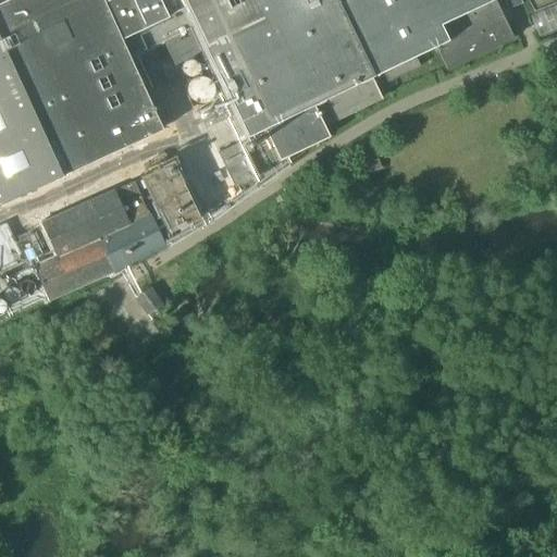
[(2,0),(0,1),(0,197),(59,171),(61,175),(162,130),(130,58),(160,42),(172,67),(182,71),(183,72),(183,74),(184,75),(186,76),(187,77),(189,78),(193,78),(194,77),(195,77),(196,76),(197,75),(198,73),(199,72),(199,70),(199,69),(209,63),(246,141),(269,131),(273,140),(273,141),(282,158),(327,136),(323,126),(381,98),(371,77),(383,72),(387,83),(420,66),(415,56),(436,46),(447,71),(514,39),(494,0),(2,0)]
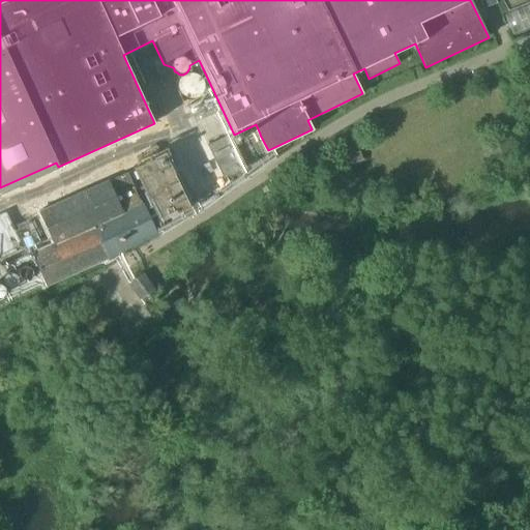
[(479,0),(483,8),(501,2),(499,0),(479,0)]
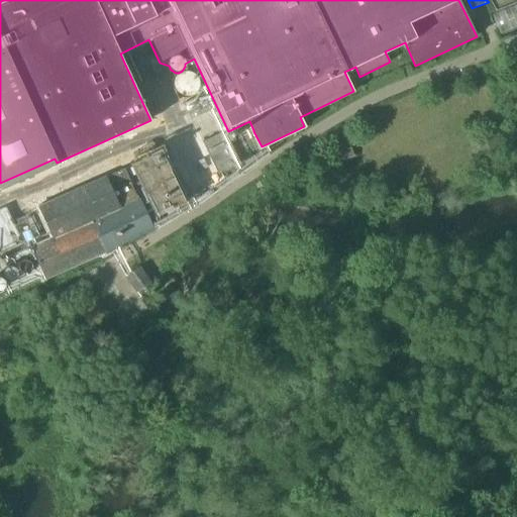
[(174,83),(174,85),(174,87),(174,90),(176,92),(177,94),(179,95),(181,96),(183,97),(186,97),(188,97),(190,96),(192,95),(194,94),(196,92),(197,90),(197,87),(198,85),(197,83),(197,81),(196,79),(194,77),(192,75),(190,74),(188,73),(186,73),(183,73),(181,74),(179,75),(177,77),(176,79),(174,81),(174,83)]
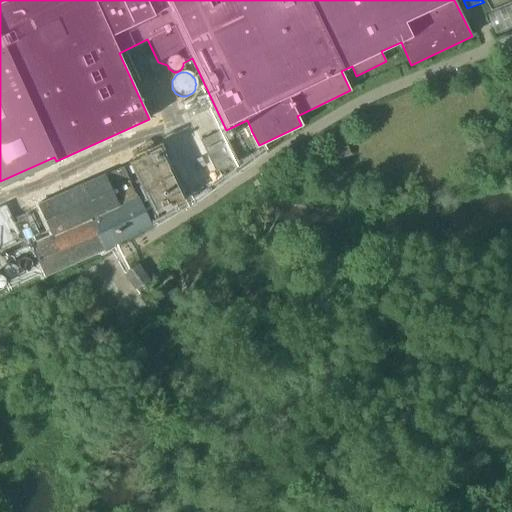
[(219,132),(201,141),(216,173),(234,164),(219,132)]
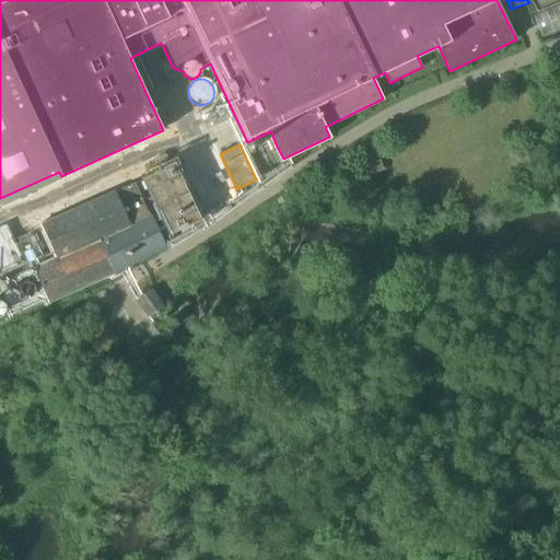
[(183,161),(186,166),(187,170),(194,184),(197,190),(208,211),(237,197),(214,147),(183,161)]
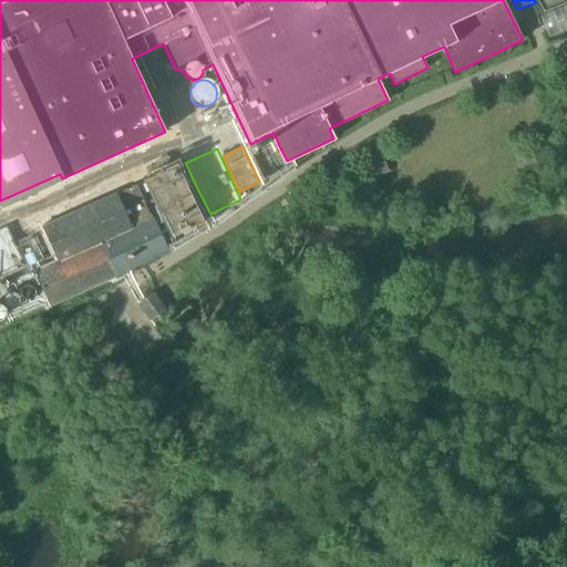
[(189,172),(188,168),(182,171),(177,160),(147,174),(151,179),(144,182),(171,237),(203,222),(191,197),(187,191),(182,178),(185,177),(184,175),(189,172)]
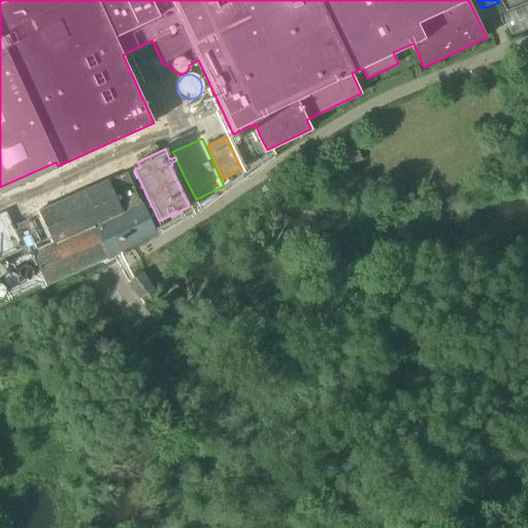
[(174,177),(183,173),(176,160),(171,163),(172,165),(169,166),(174,177)]
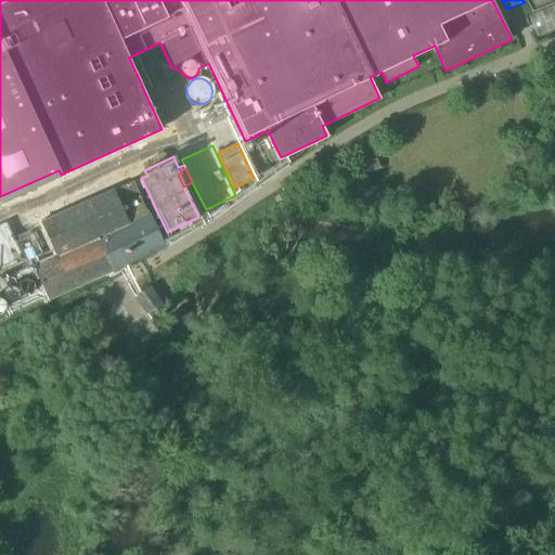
[(186,193),(195,189),(192,182),(183,186),(186,193)]
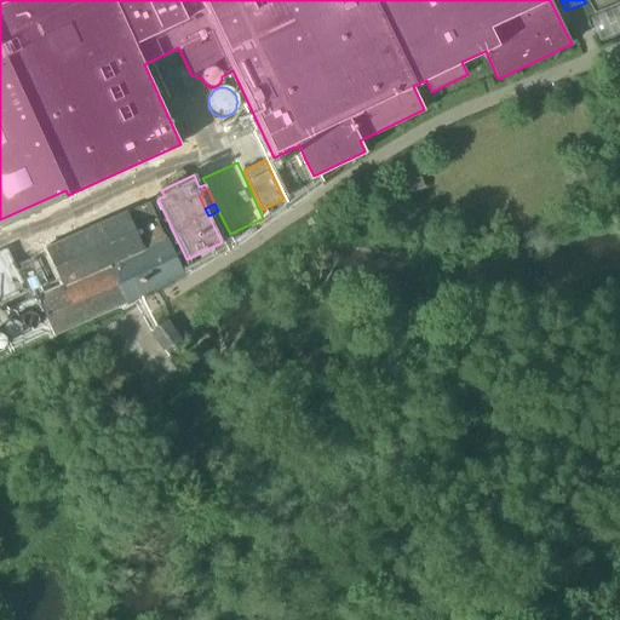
[(184,275),(166,236),(144,247),(127,210),(45,247),(62,283),(36,296),(55,334),(137,298),(184,275)]
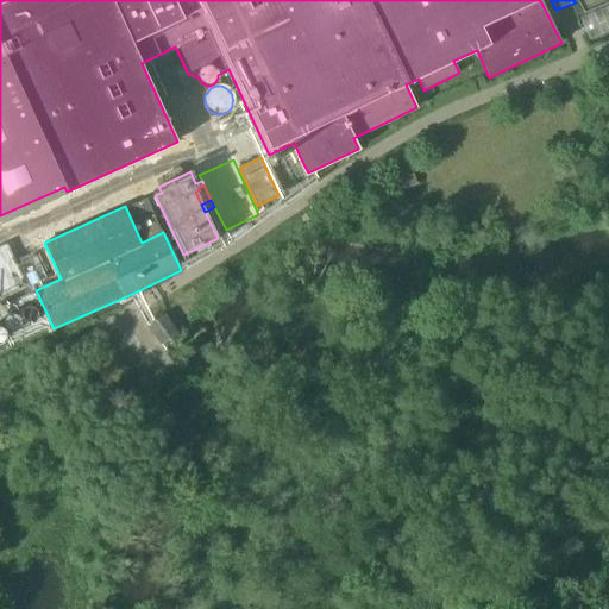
[(149,325),(162,344),(176,334),(163,315),(149,325)]
